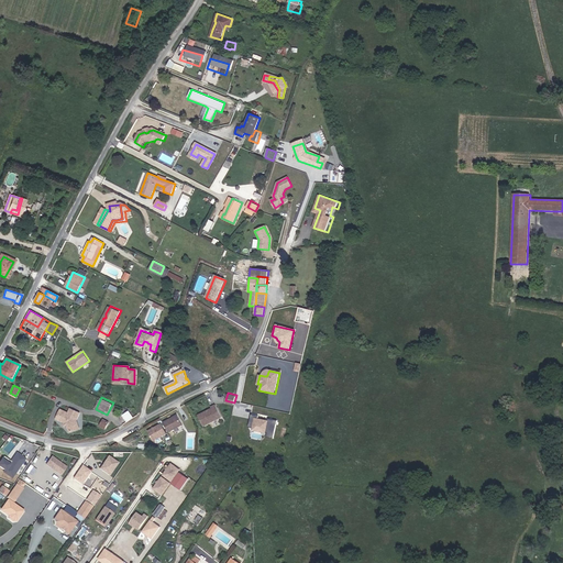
[(222,416),(217,405),(212,407),(212,408),(209,409),(209,411),(208,411),(207,411),(198,415),(203,426),(208,423),(222,416)]
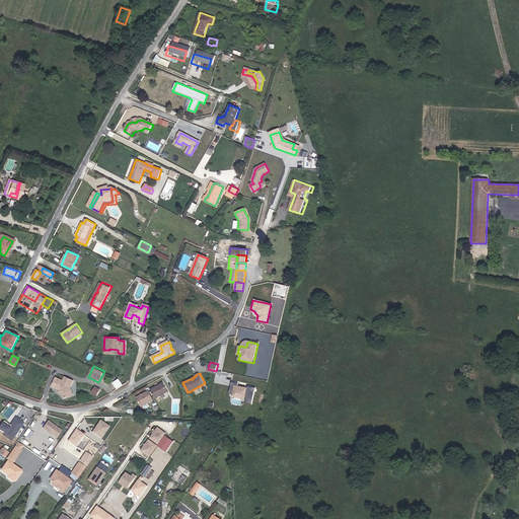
[(74,382),(65,377),(64,380),(63,381),(56,378),(52,386),(54,387),(59,390),(61,391),(62,393),(64,398),(73,395),(71,389),(70,388),(74,382)]
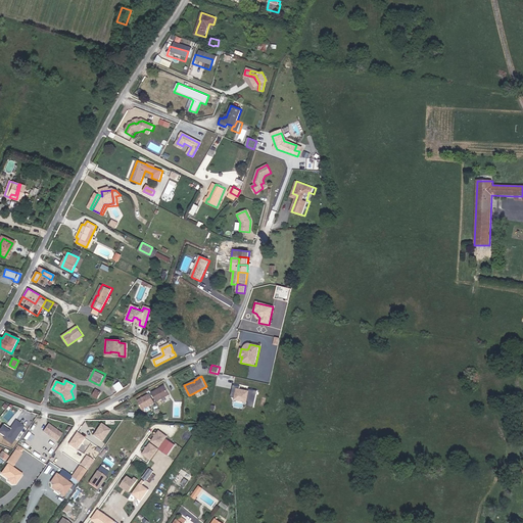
[(125,388),(121,381),(115,385),(119,391),(125,388)]
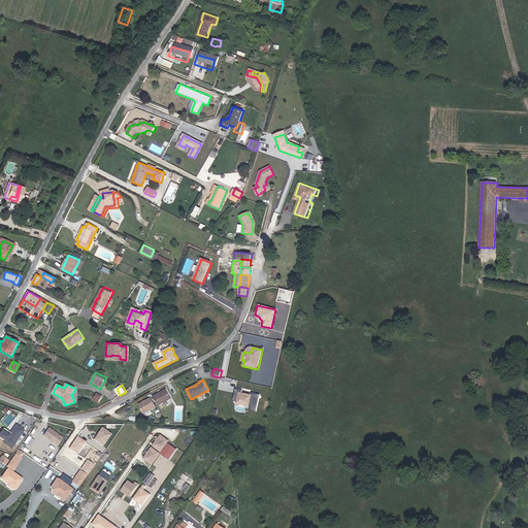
[(156,405),(168,397),(162,389),(150,397),(156,405)]
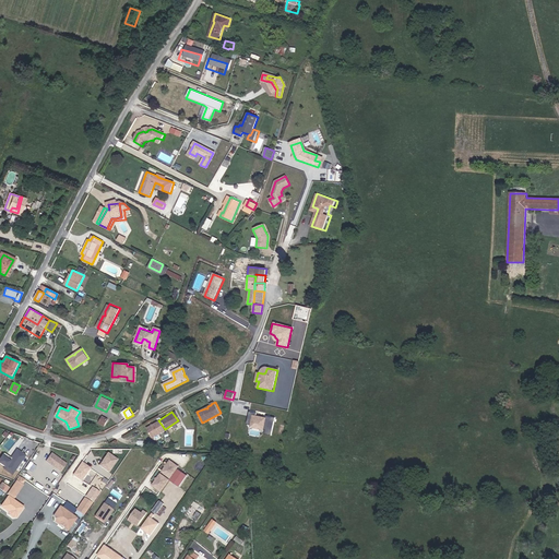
[(257,415),(249,414),(246,426),(250,427),(250,429),(265,432),(264,437),(271,438),(274,419),(265,418),(265,419),(256,417),(257,415)]
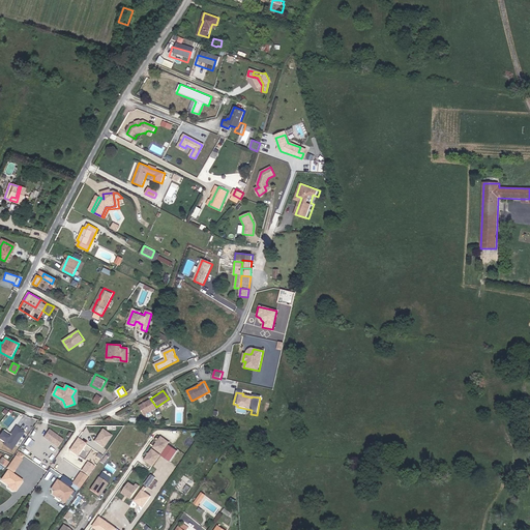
[(142,416),(154,408),(149,400),(137,408),(142,416)]
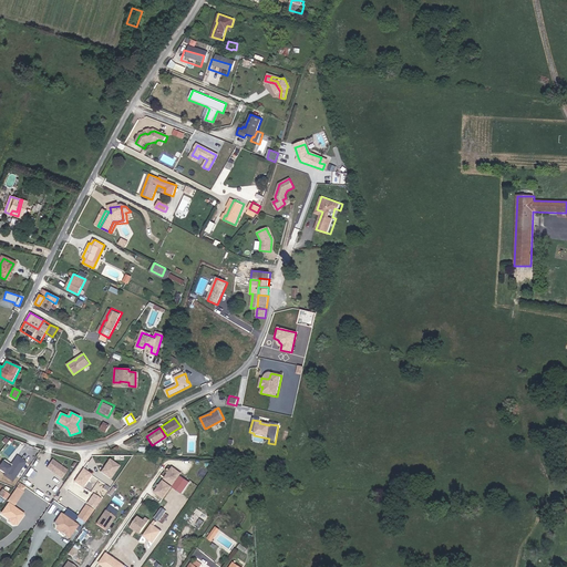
[(0,473),(13,481),(24,460),(16,454),(9,466),(0,461),(0,473)]
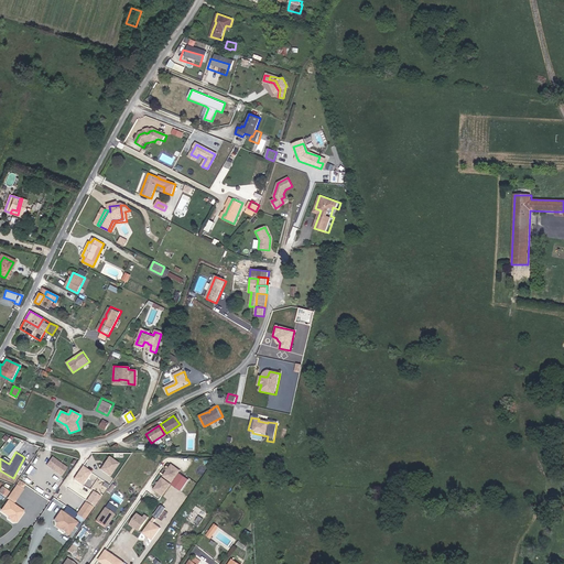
[(62,473),(66,464),(51,455),(46,463),(62,473)]
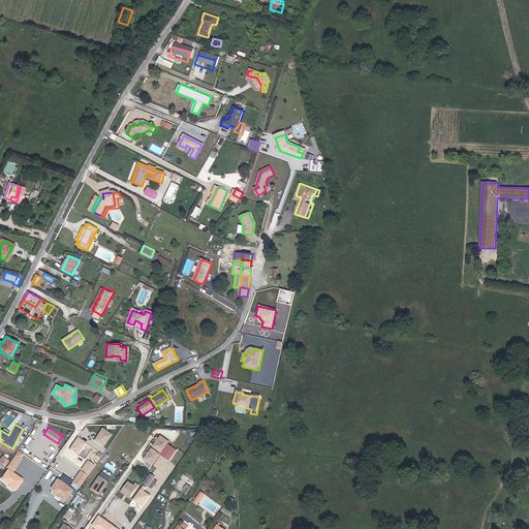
[(100,449),(109,437),(99,431),(95,437),(96,438),(92,443),(100,449)]
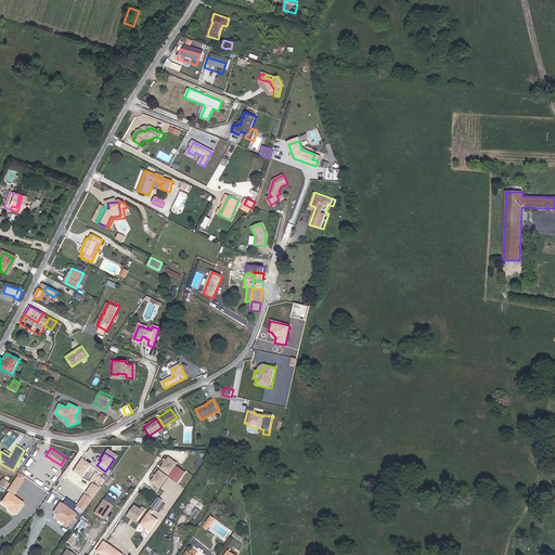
[(167,475),(176,463),(167,457),(159,468),(167,475)]
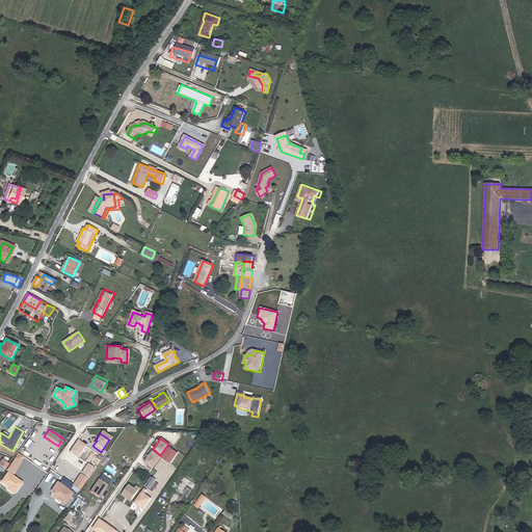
[(169,462),(177,452),(168,446),(161,456),(164,459),(169,462)]
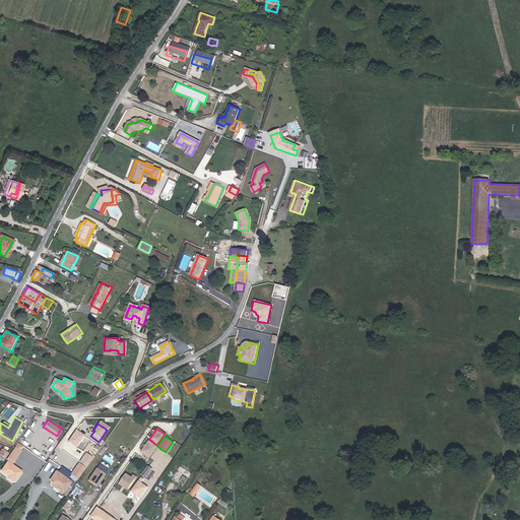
[(148,457),(155,447),(147,441),(140,452),(148,457)]
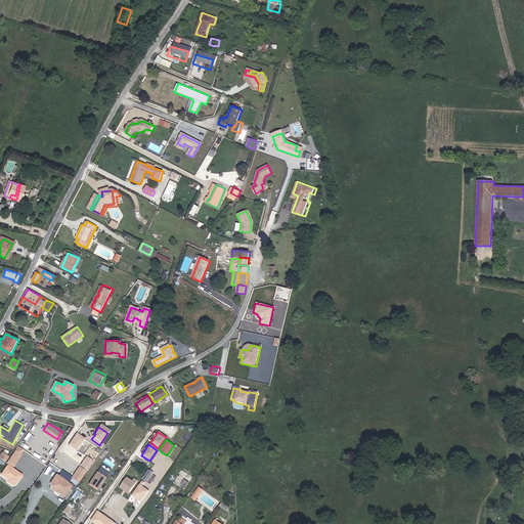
[(11,468),(20,453),(23,449),(18,446),(6,464),(7,465),(11,468)]
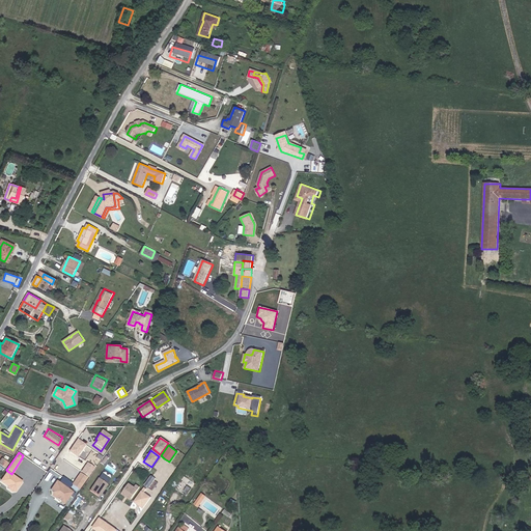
[(81,472),(90,476),(94,466),(85,462),(81,472)]
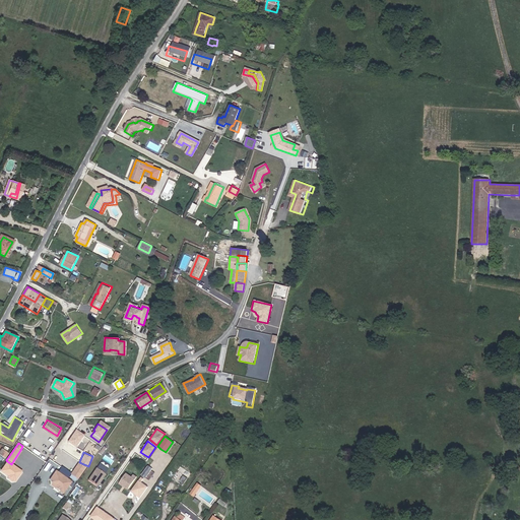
[(22,472),(11,464),(7,461),(1,469),(6,472),(6,471),(9,473),(8,474),(9,477),(15,482),(22,472)]
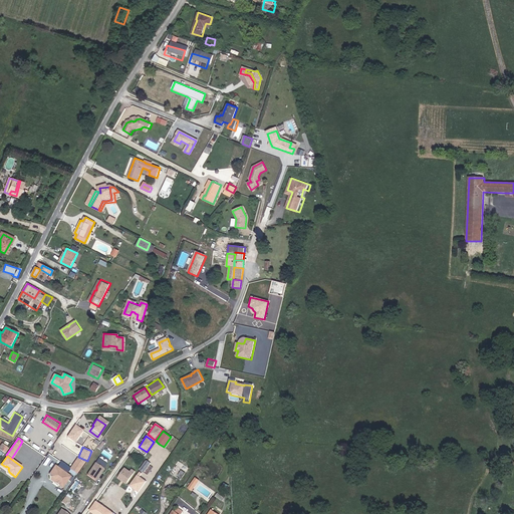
[(76,473),(83,462),(77,458),(70,468),(76,473)]
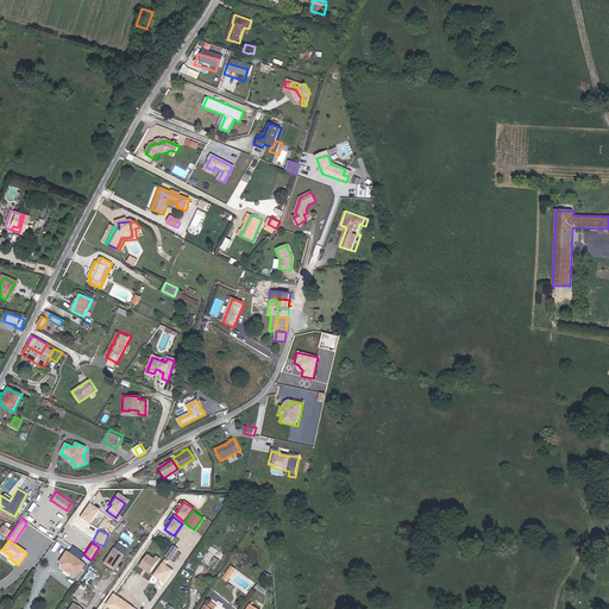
[(126,550),(117,542),(112,548),(123,554),(126,550)]
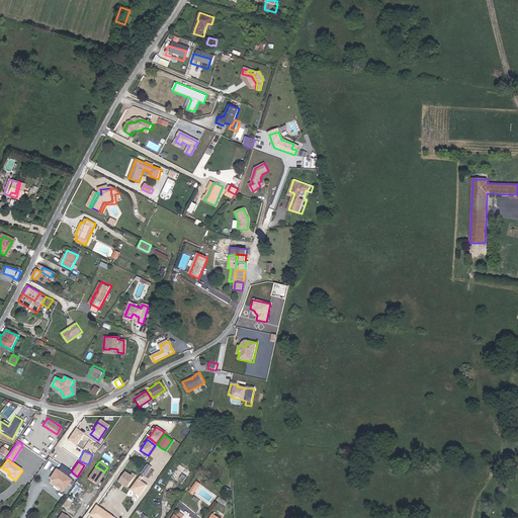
[(145,476),(152,465),(148,462),(141,472),(145,476)]
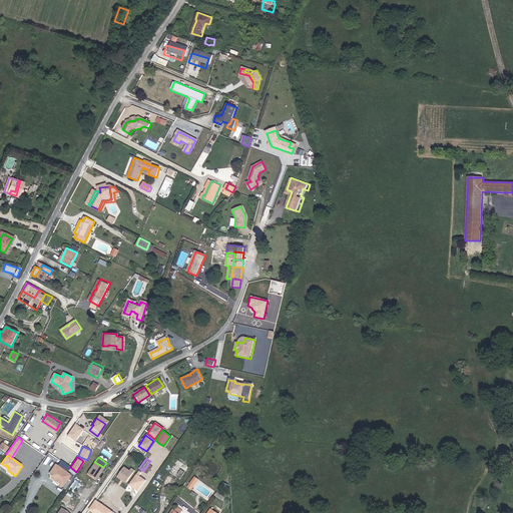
[(182,476),(188,467),(177,460),(174,464),(181,468),(178,474),(182,476)]
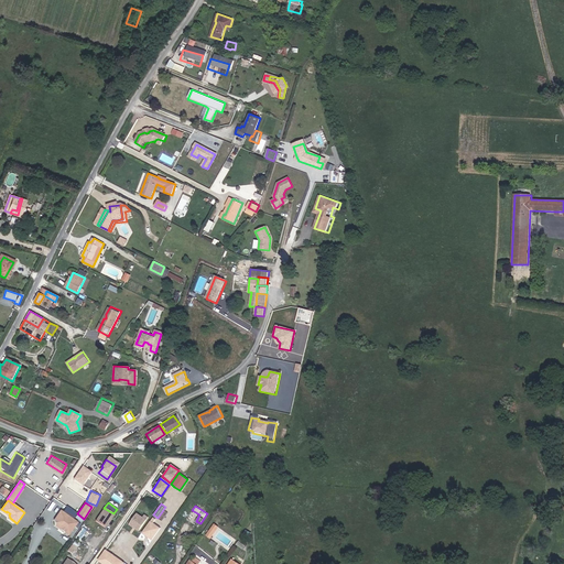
[(104,528),(114,513),(104,508),(95,521),(104,528)]
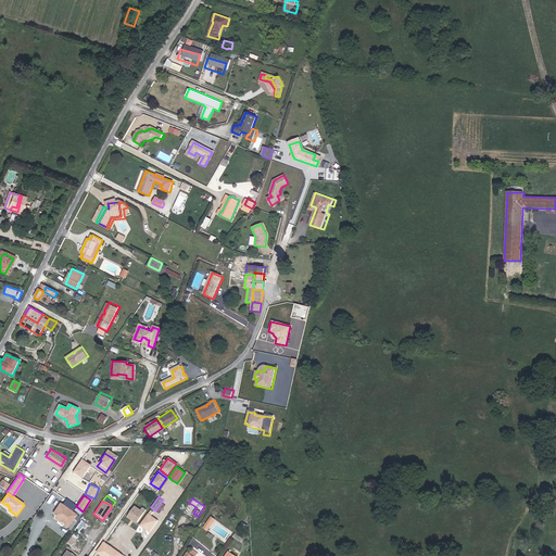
[(10,510),(9,507),(10,506),(7,504),(7,505),(1,502),(0,503),(8,509),(8,513),(13,516),(16,516),(10,510)]
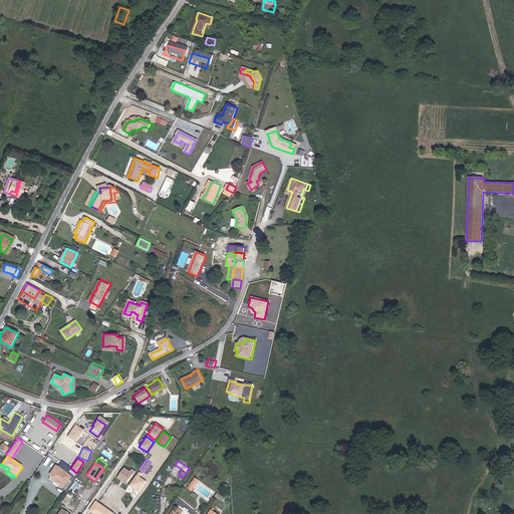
[(62,485),(58,482),(59,481),(56,479),(54,481),(51,479),(51,477),(50,473),(53,469),(54,469),(57,466),(54,464),(49,472),(49,479),(61,488),(62,485)]
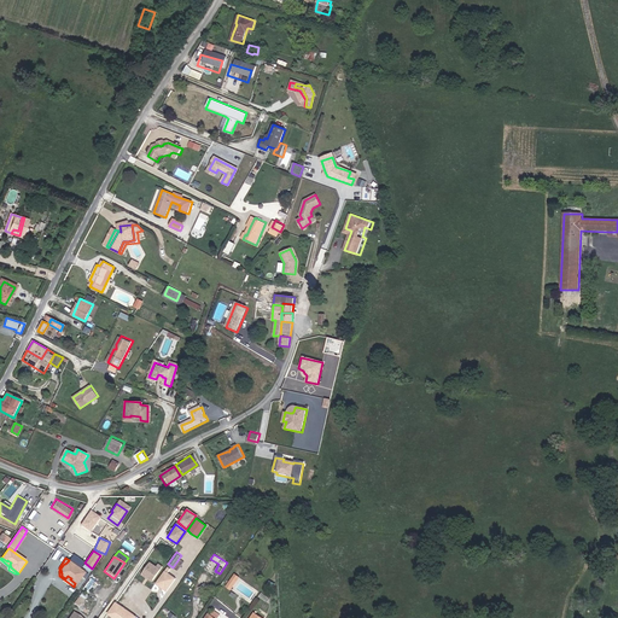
[(85,572),(69,560),(65,564),(64,564),(60,569),(62,573),(62,576),(65,578),(68,576),(71,578),(70,579),(75,583),(85,572)]
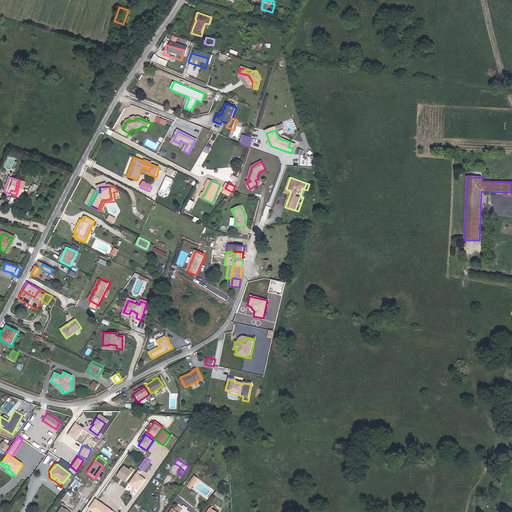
[(126,481),(133,471),(125,465),(118,475),(126,481)]
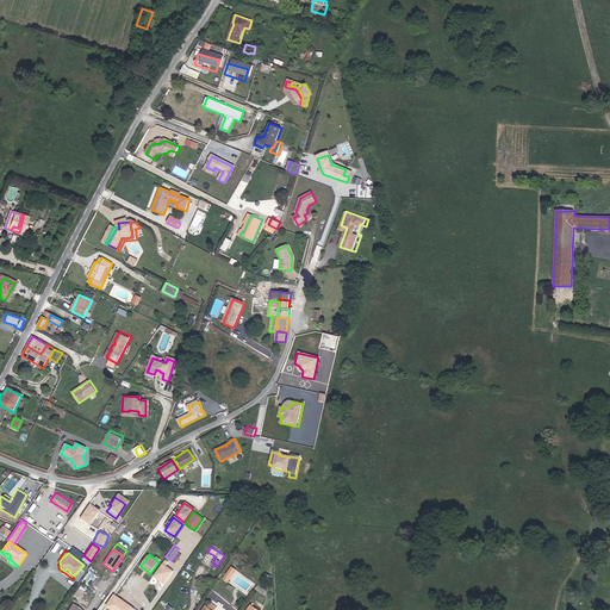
[(166,580),(173,571),(165,565),(167,561),(165,560),(155,573),(166,580)]
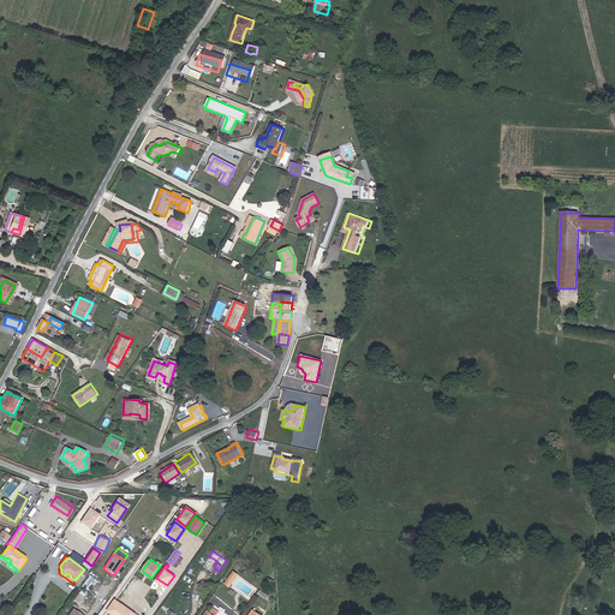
[(126,585),(121,581),(117,589),(118,589),(115,592),(119,595),(126,585)]
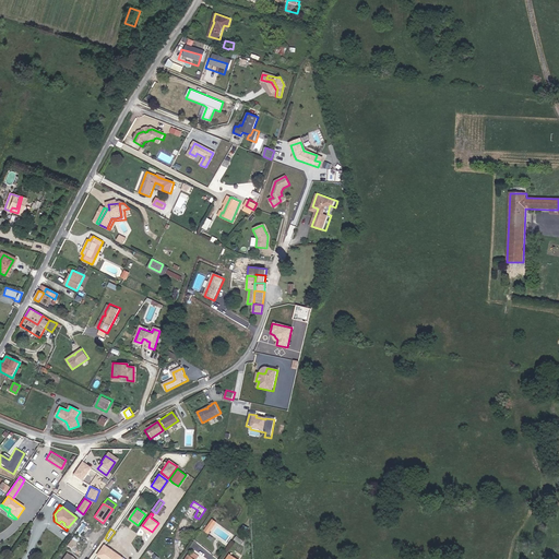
[(118,558),(121,556),(105,544),(98,552),(108,558),(107,558),(118,558)]
